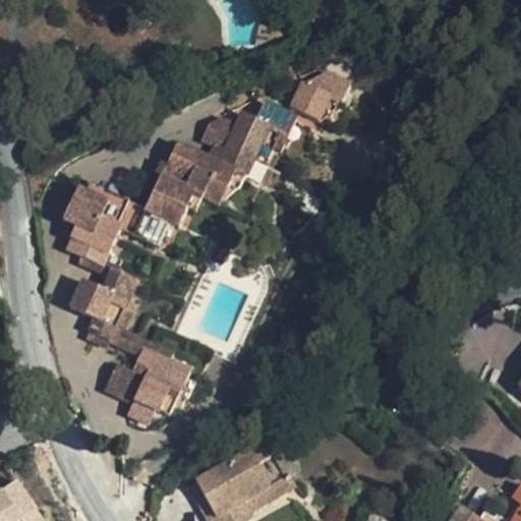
[(343,104),(355,91),(324,74),(304,83),(292,108),(322,122),(334,99),(343,104)]
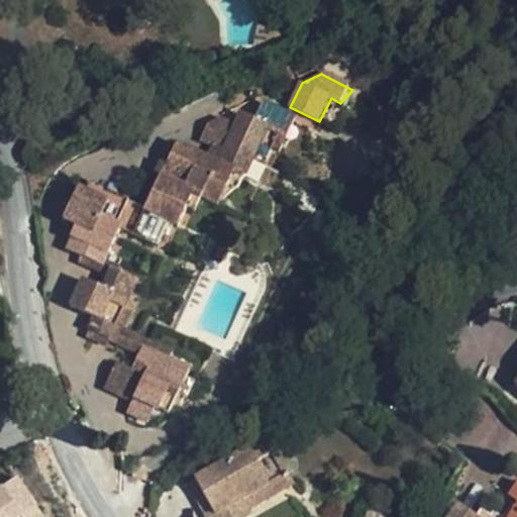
[(101,264),(118,231),(120,226),(125,229),(131,232),(156,244),(168,220),(178,224),(188,206),(194,194),(202,198),(217,205),(218,205),(234,174),(244,179),(253,160),(268,165),(275,149),(283,152),(298,121),(265,105),(256,121),(242,114),(235,129),(221,123),(208,129),(202,141),(215,148),(224,153),(218,165),(209,160),(178,144),(166,169),(188,180),(183,189),(161,178),(144,208),(89,181),(85,190),(78,186),(70,202),(82,208),(74,221),(69,233),(71,235),(66,245),(67,246),(101,264)]
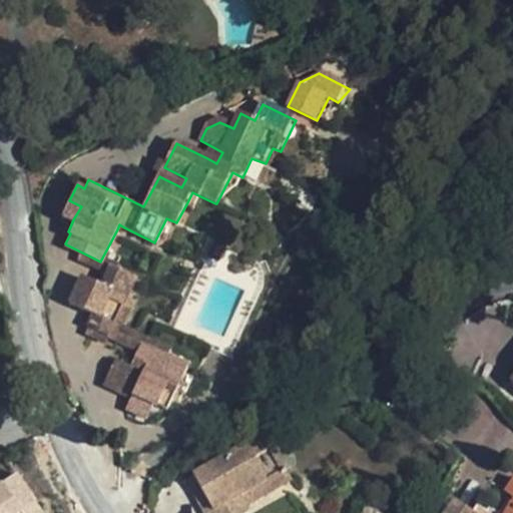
[(222,152),(213,147),(207,158),(216,163),(222,152)]
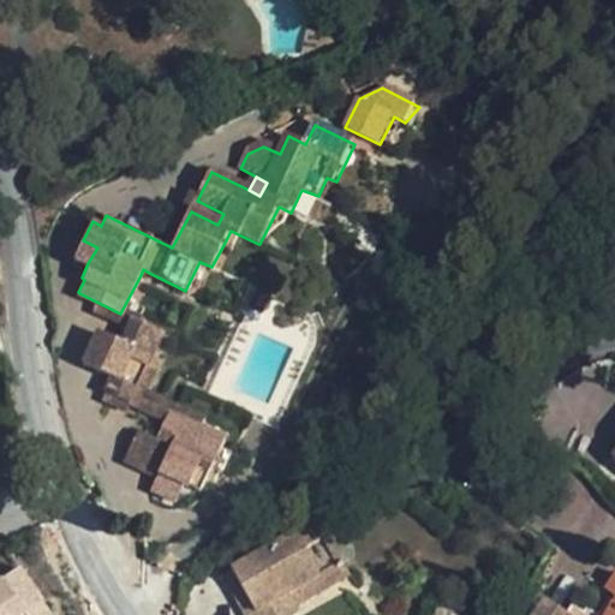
[(284,226),(291,213),(279,207),(260,244),(284,226)]
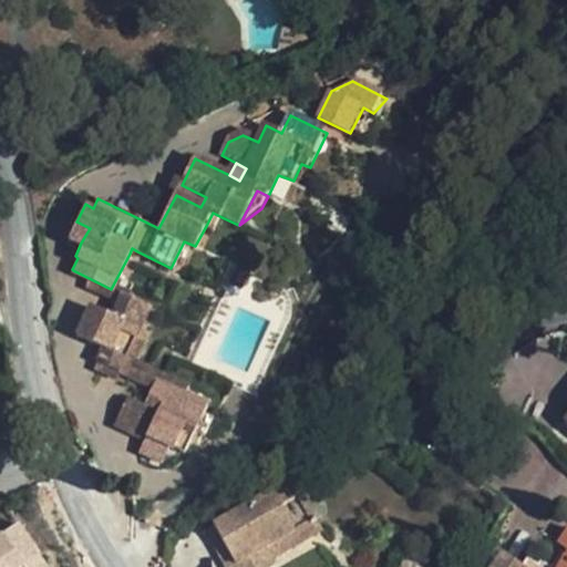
[(213,213),(206,226),(215,230),(222,217),(213,213)]
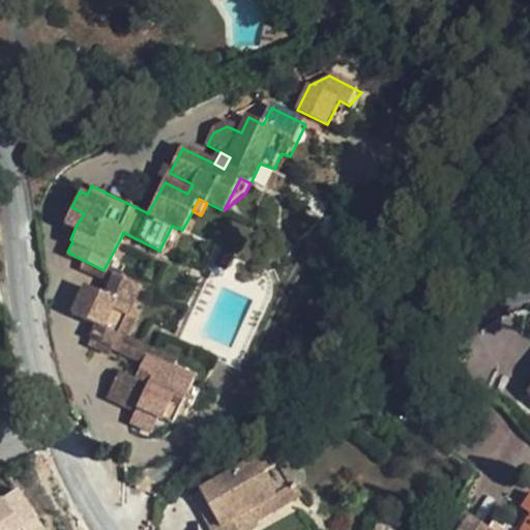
[(64,222),(76,227),(84,213),(71,207),(64,222)]
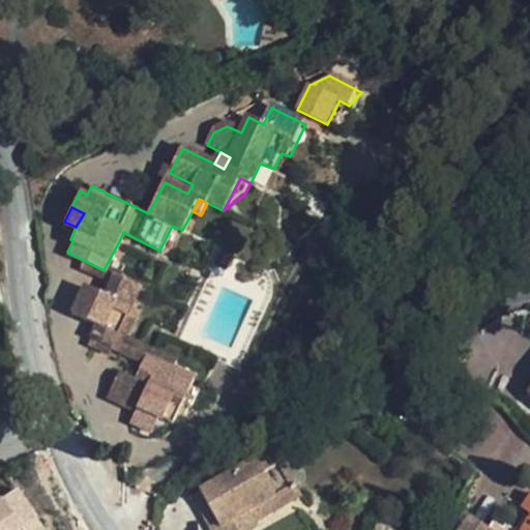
[(119,350),(125,337),(118,333),(131,306),(140,289),(113,275),(105,293),(85,284),(71,311),(95,322),(89,336),(119,350)]
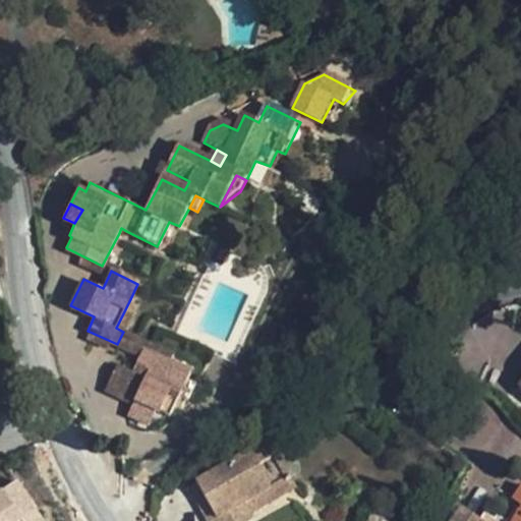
[(116,328),(123,332),(136,305),(129,301),(116,328)]
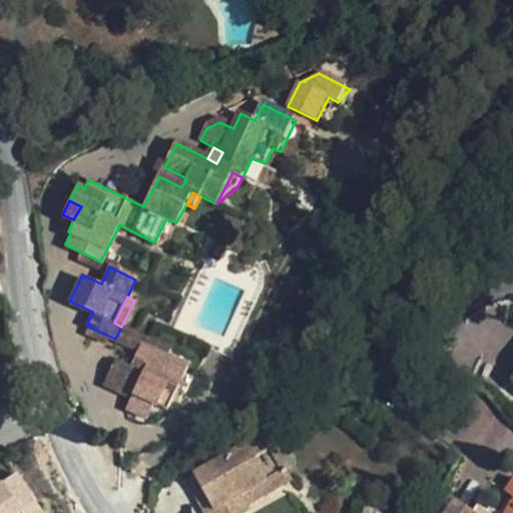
[(159,354),(163,347),(121,327),(115,339),(136,350),(139,344),(159,354)]
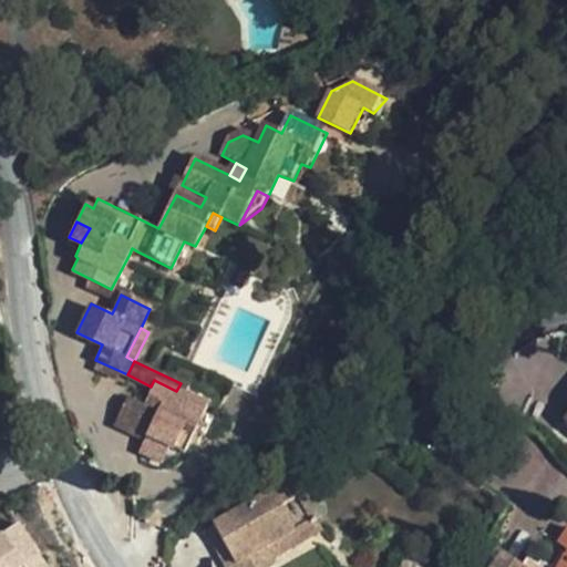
[(194,431),(203,412),(206,405),(184,394),(176,391),(154,380),(151,387),(145,397),(163,405),(158,415),(141,406),(125,399),(112,424),(143,439),(137,451),(161,464),(168,449),(183,455),(187,444),(194,431)]
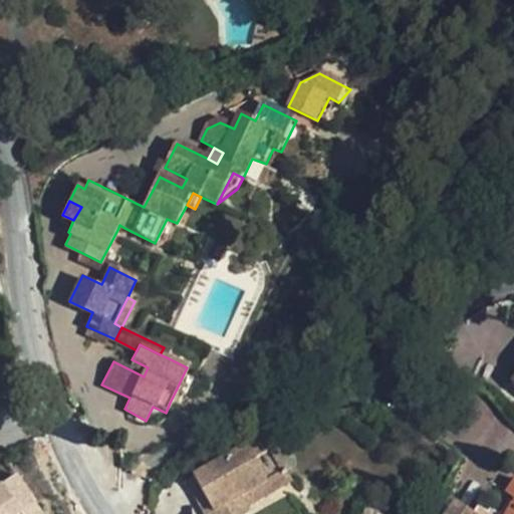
[(132,359),(127,368),(144,376),(148,367),(132,359)]
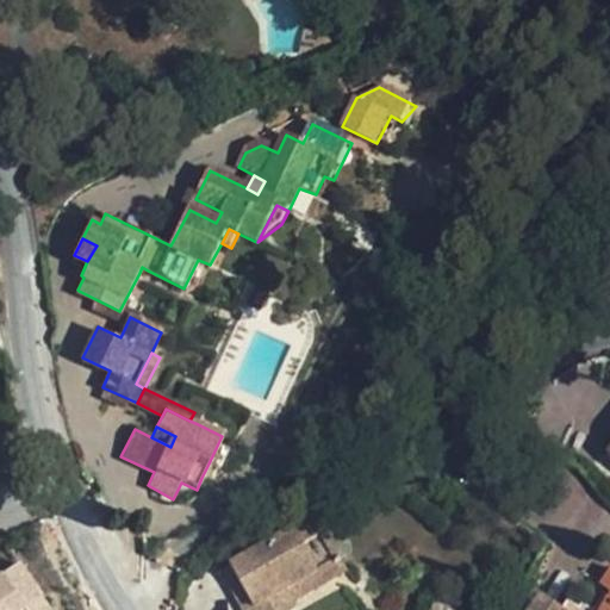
[(609,434),(598,449),(609,458),(609,434)]
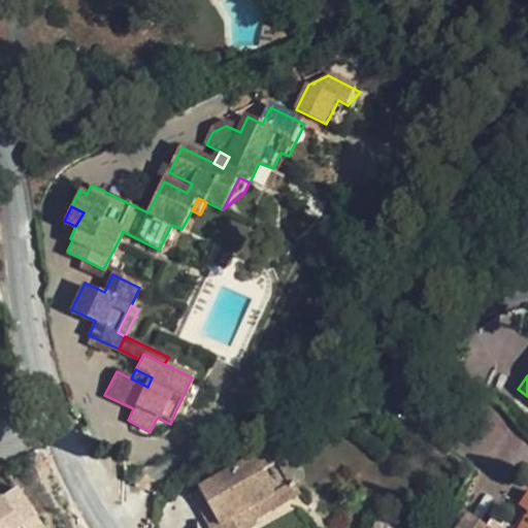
[(189,384),(180,401),(174,414),(183,418),(185,415),(197,388),(189,384)]
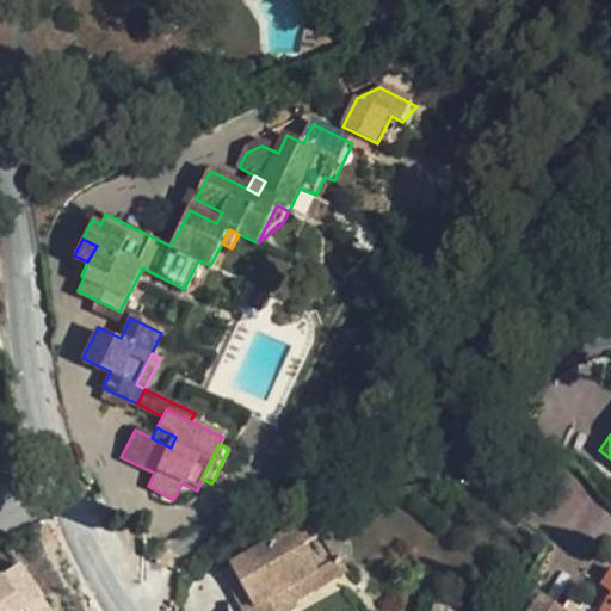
[(329,508),(241,554),(270,610),(291,610),(312,602),(306,593),(300,580),(355,553),(329,508)]
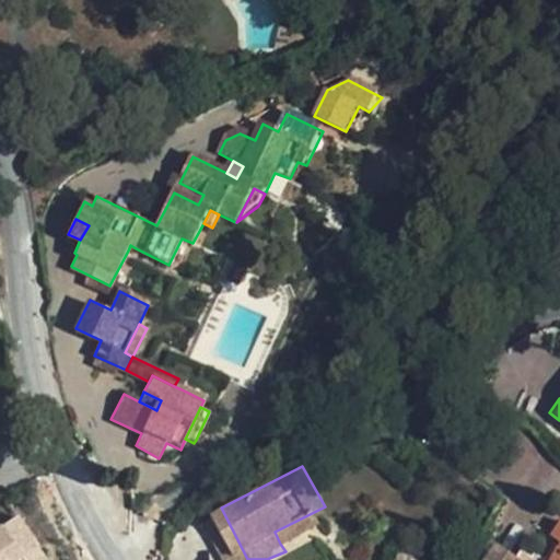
[(329,517),(325,506),(275,532),(280,544),(329,517)]
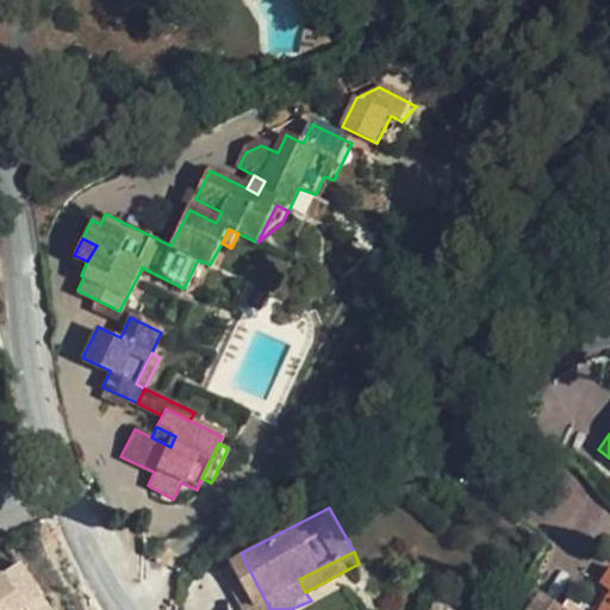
[(269,609),(241,553),(230,558),(257,609),(269,609)]
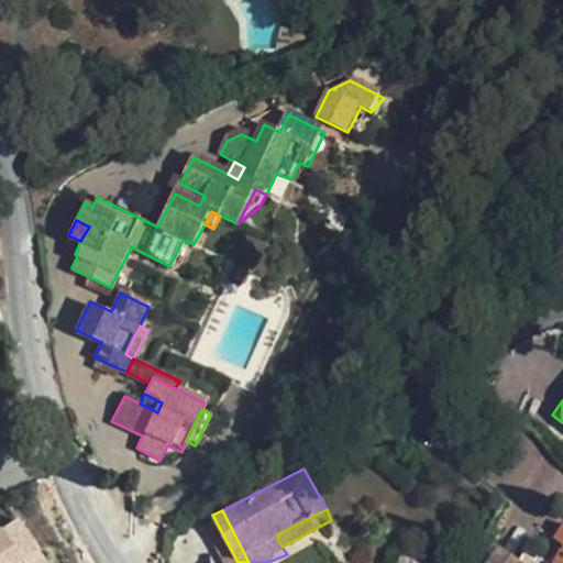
[(0,562),(23,562),(22,562),(37,552),(15,521),(0,531),(0,562)]
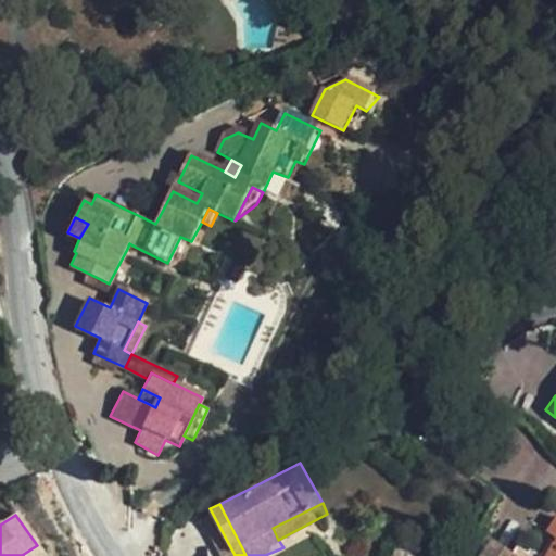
[(555,555),(555,521),(547,533),(555,540),(555,546),(548,555),(525,555),(516,550),(509,555),(508,555),(492,544),(483,555),(555,555)]
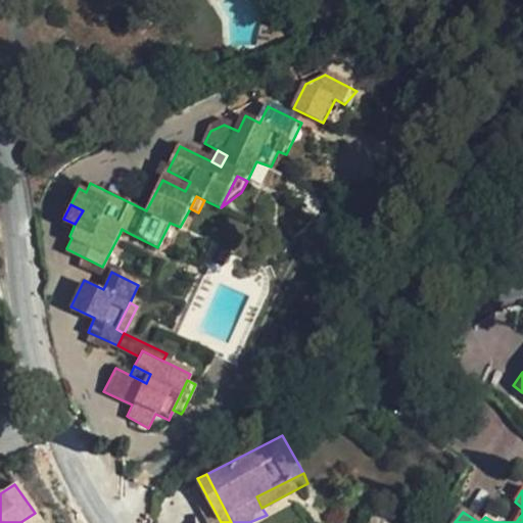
[(20,522),(21,522),(30,522),(39,518),(35,513),(20,522)]
